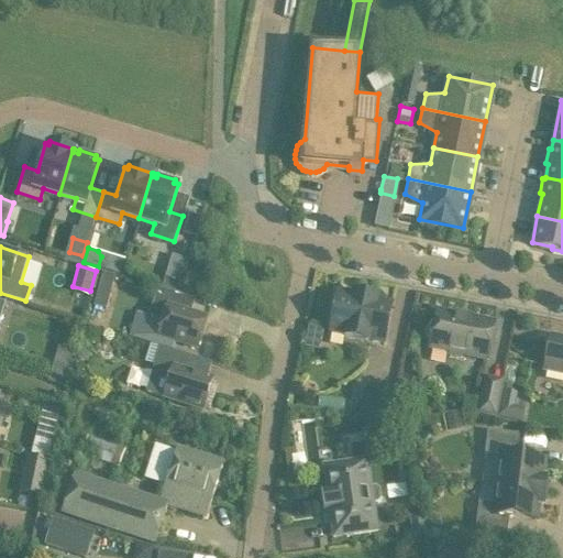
[(162,285),(177,291),(180,280),(165,275),(162,285)]
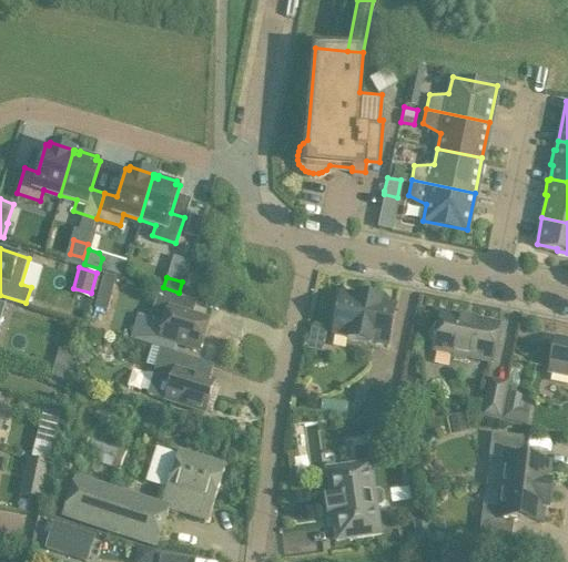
[(160,336),(200,348),(209,318),(184,310),(189,296),(179,293),(163,287),(159,286),(150,316),(164,320),(160,336)]
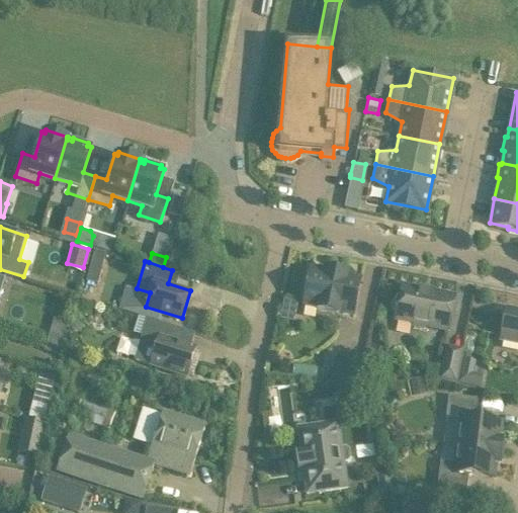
[(101,265),(89,262),(85,277),(97,280),(101,265)]
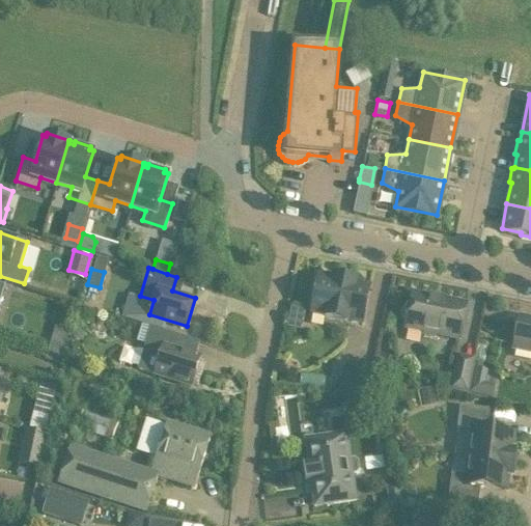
[(362,321),(369,284),(356,281),(356,279),(333,274),(332,276),(318,274),(316,283),(313,283),(310,299),(313,300),(311,310),(325,313),(324,315),(347,320),(347,317),(362,321)]
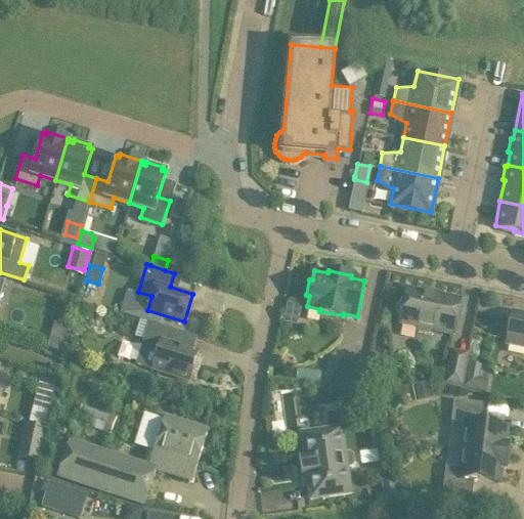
[(67,289),(77,292),(82,275),(72,272),(67,289)]
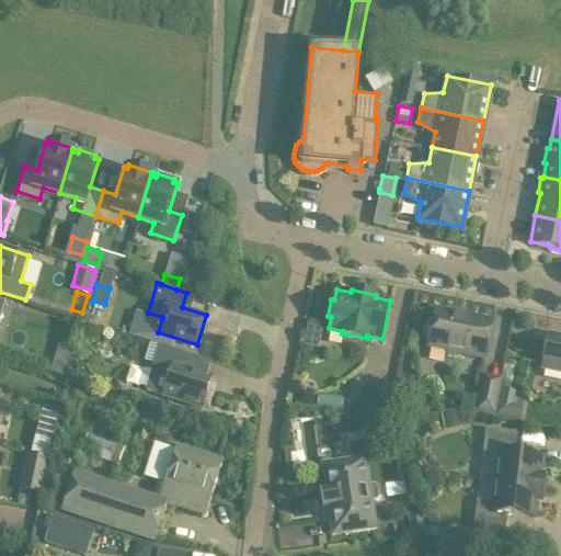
[(484,354),(491,318),(435,307),(433,317),(430,318),(426,324),(427,330),(431,331),(428,342),(447,347),(446,352),(461,355),(462,350),(484,354)]
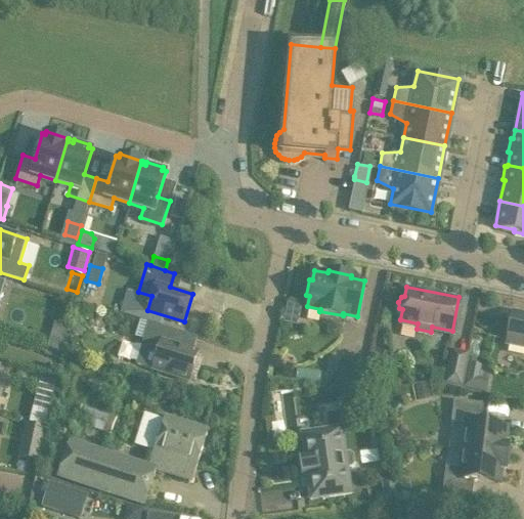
[(523,310),(512,308),(506,341),(523,344),(523,310)]
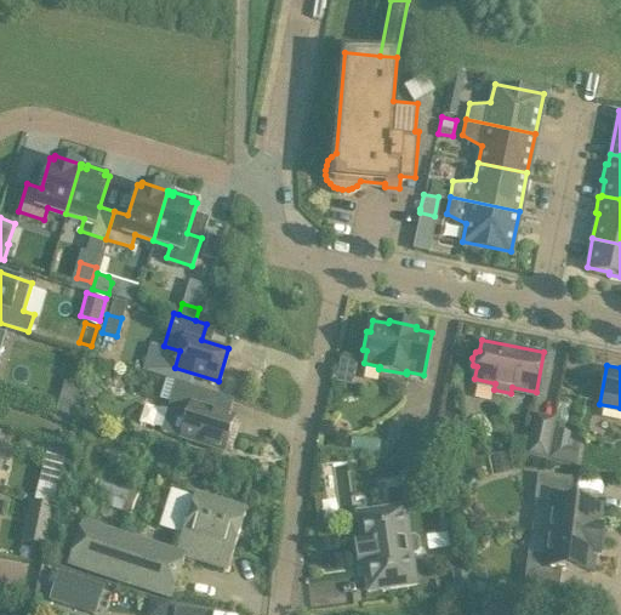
[(210,391),(176,380),(161,427),(182,433),(182,434),(224,448),(234,416),(205,406),(210,391)]
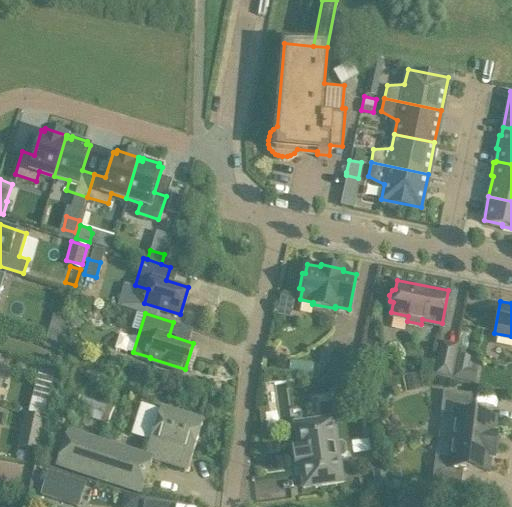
[(450,374),(456,343),(441,340),(435,371),(450,374)]
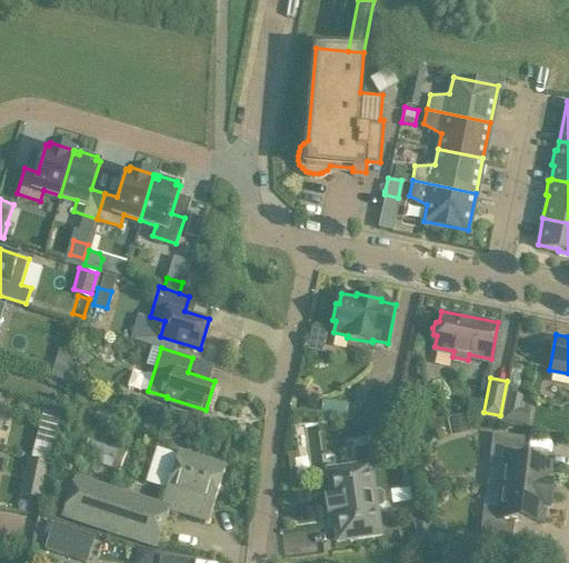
[(393,416),(399,391),(371,384),(366,411),(393,416)]
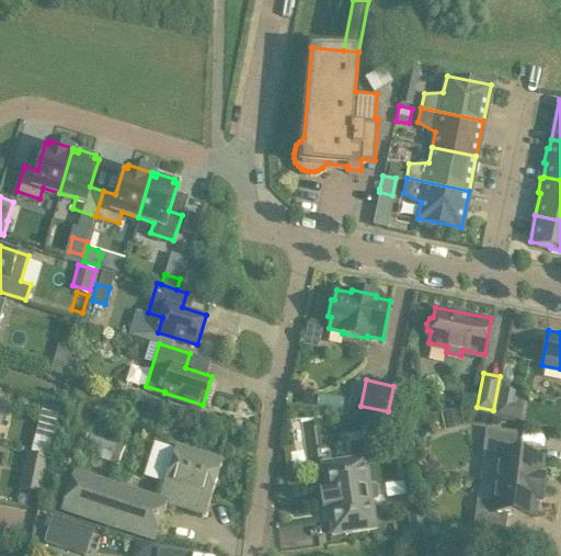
[(43,398),(31,443),(46,447),(58,401),(43,398)]
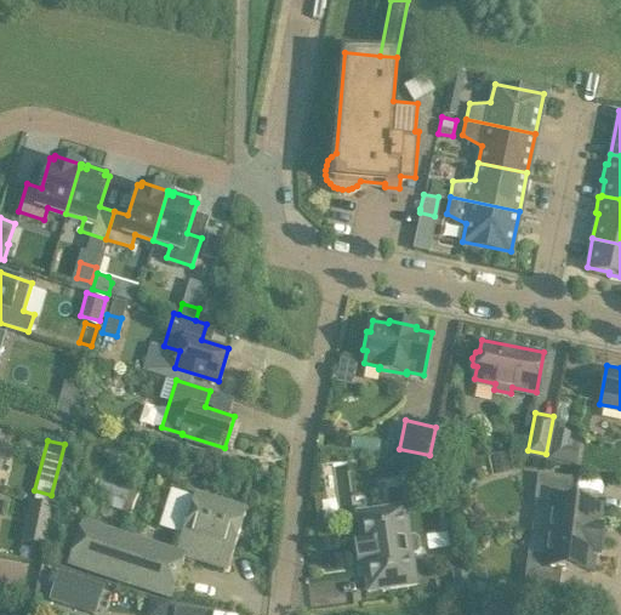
[(510,467),(506,451),(491,455),(495,471),(510,467)]
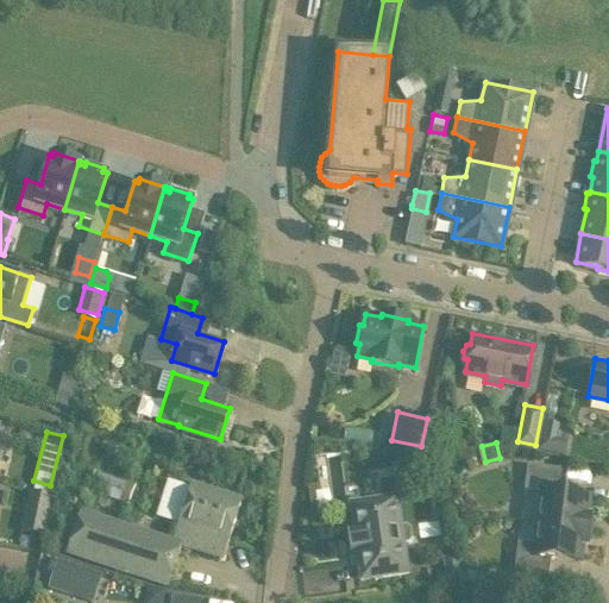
[(537,520),(589,526),(590,512),(586,512),(589,492),(558,489),(562,465),(527,462),(523,487),(540,489),(537,520)]
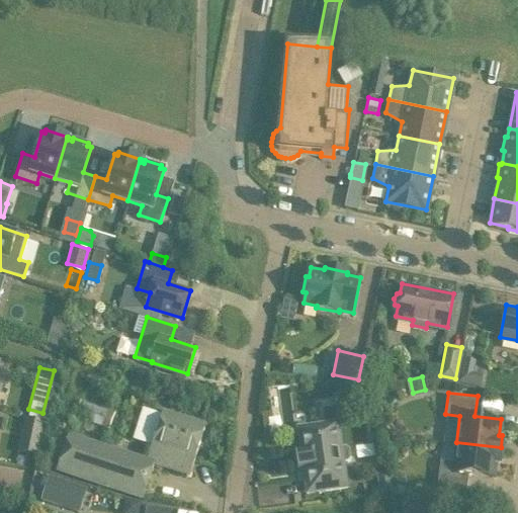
[(114,410),(80,398),(75,414),(109,426),(114,410)]
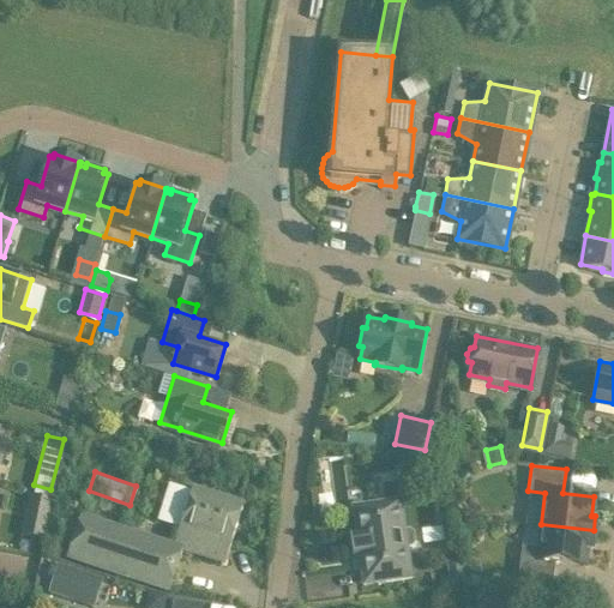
[(29,487),(18,528),(43,534),(53,493),(29,487)]
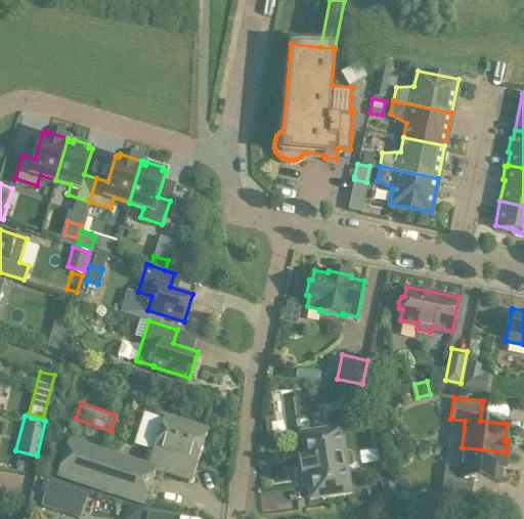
[(155,447),(154,451),(195,465),(207,429),(165,416),(164,418),(155,447)]
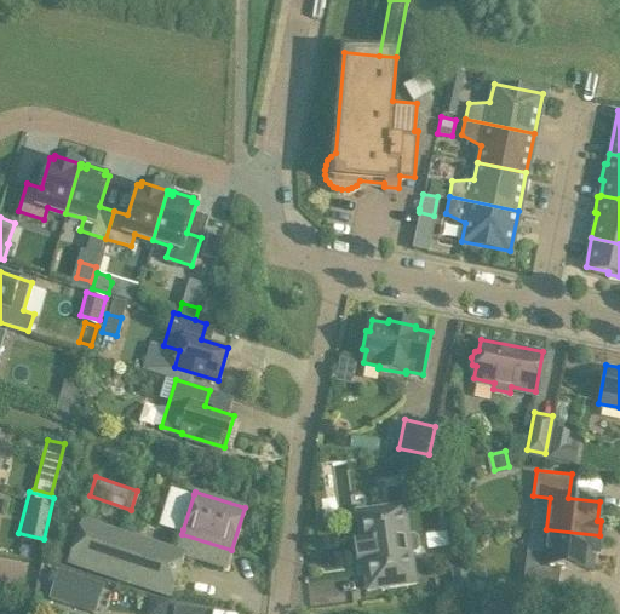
[(415,581),(412,550),(415,549),(419,545),(418,534),(413,531),(409,532),(405,503),(356,509),(367,587),(415,581)]
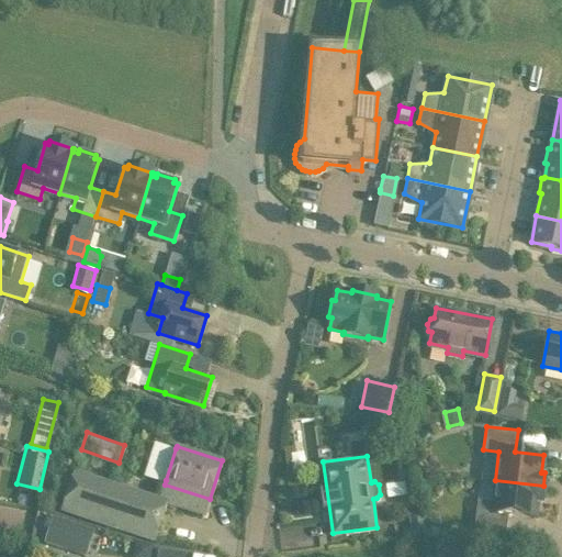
[(60,511),(155,542),(168,502),(168,499),(160,497),(74,469),(60,511)]
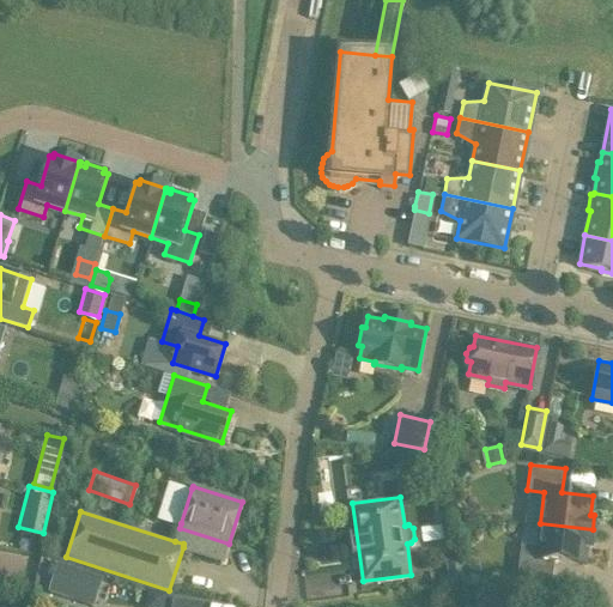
[(593,529),(540,523),(538,545),(521,542),(517,571),(552,575),(553,559),(584,563),(587,544),(590,544),(593,529)]
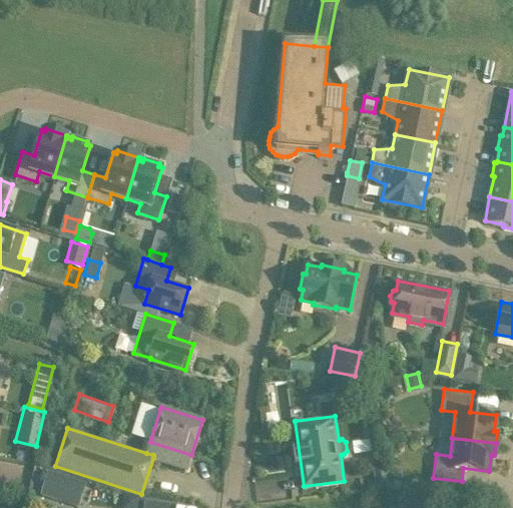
[(372,466),(376,488),(389,485),(386,464),(372,466)]
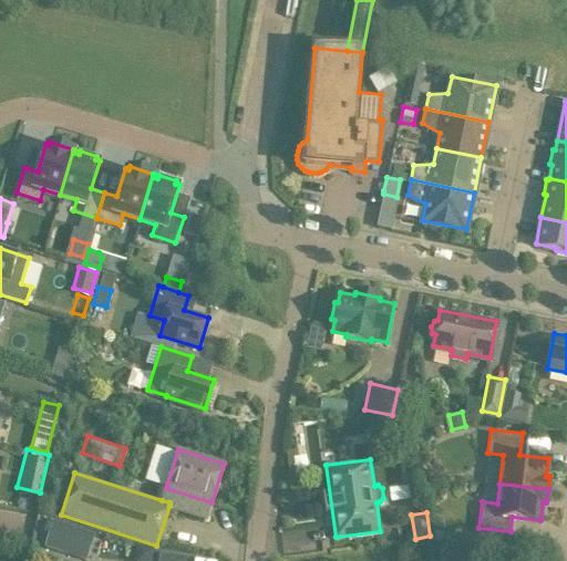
[(44,543),(66,551),(71,537),(91,543),(95,530),(53,516),(44,543)]
